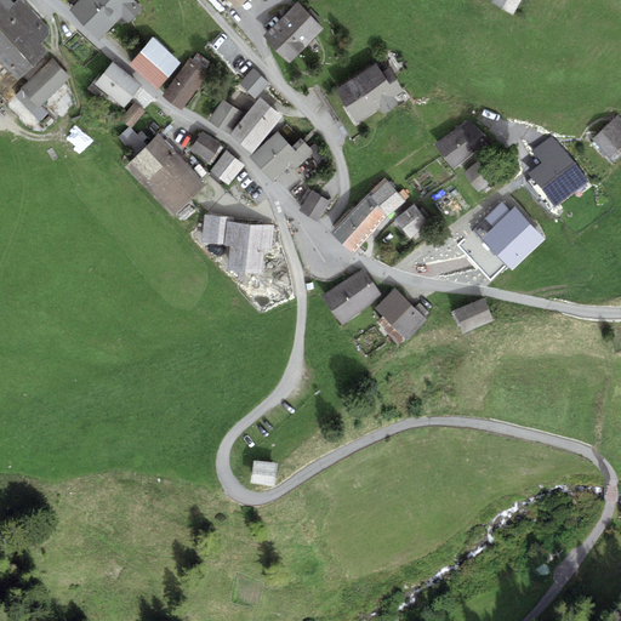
[(0,60),(18,80),(47,53),(40,45),(52,33),(21,0),(20,0),(15,5),(10,0),(1,0),(0,1),(0,60)]
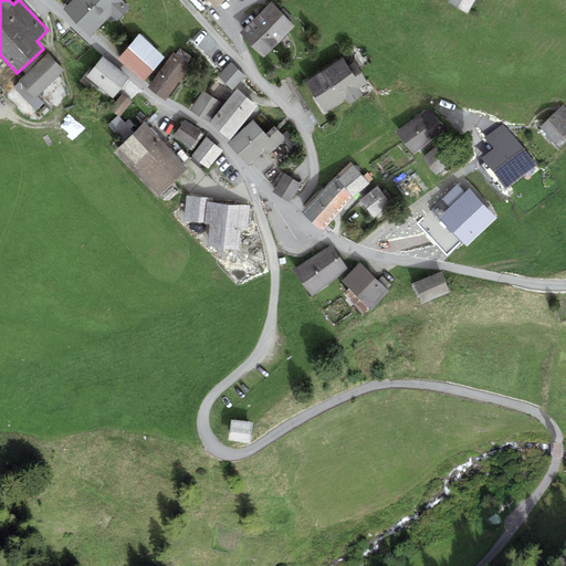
[(73,0),(62,11),(76,24),(100,0),(73,0)]
